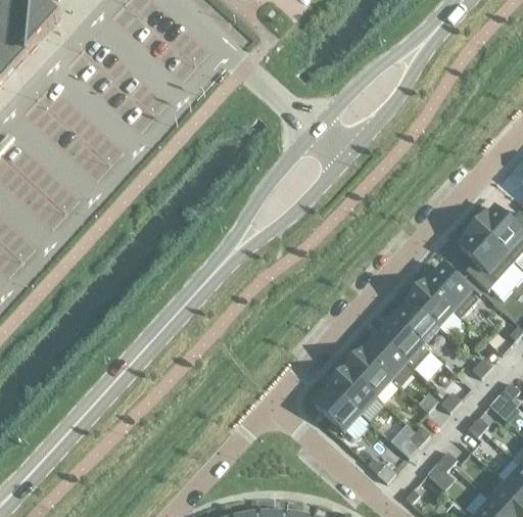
[(52,6),(45,0),(0,0),(0,81),(56,20),(61,14),(52,6)]
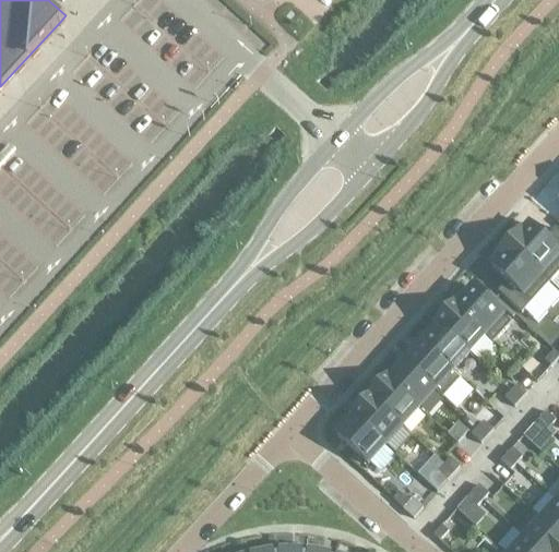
[(558,227),(556,225),(546,236),(530,220),(523,229),(521,227),(509,240),(549,278),(558,267),(558,227)]
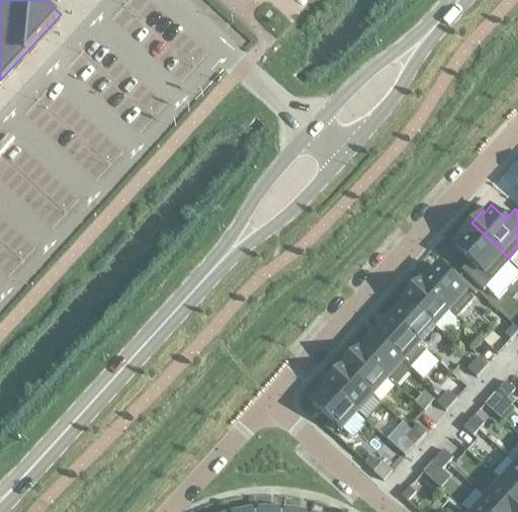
[(509,258),(471,223),(460,235),(461,237),(455,244),(469,257),(461,267),(484,286),(509,258)]
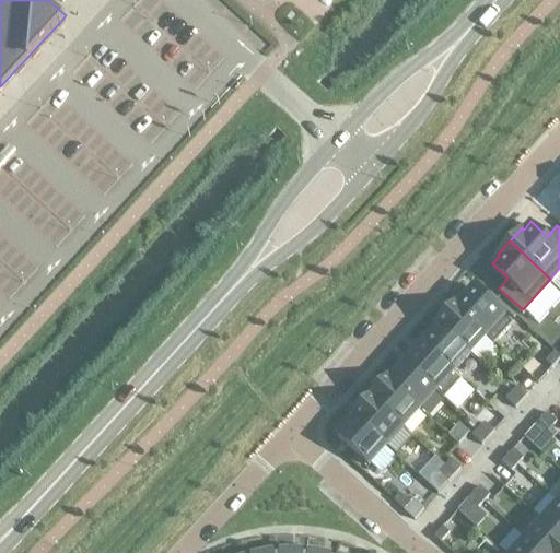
[(457,303),(456,304),(487,331),(486,332),(494,340),(512,319),(474,284),(457,303)]
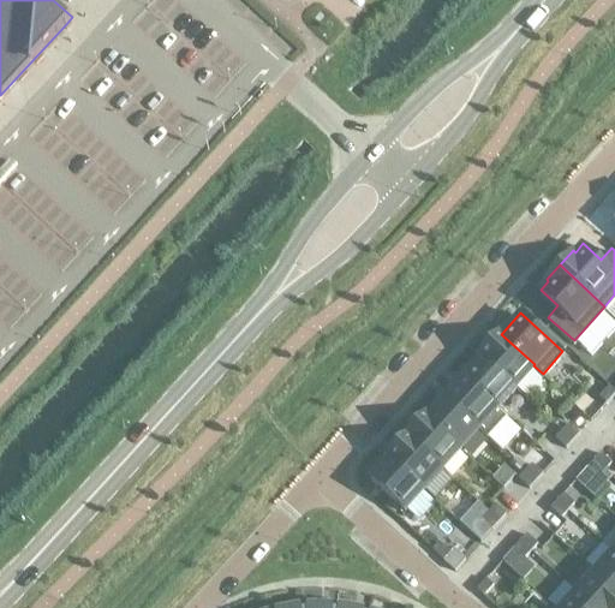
[(479,353),(482,355),(482,353),(517,385),(533,365),(535,364),(501,334),(502,333),(500,331),(479,353)]
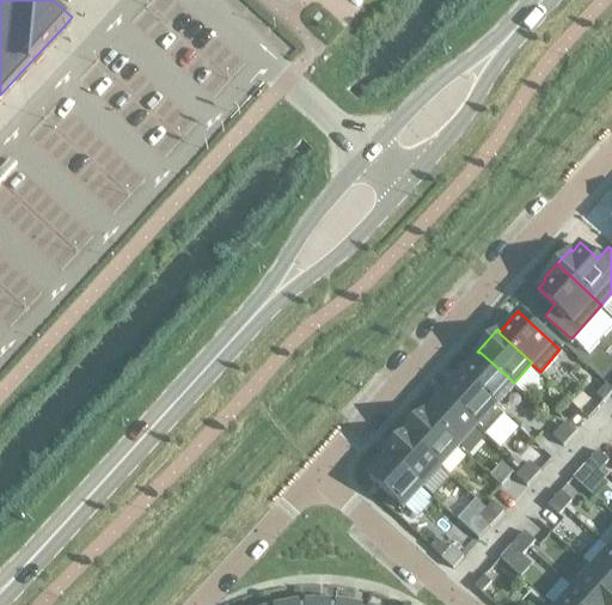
[(461,372),(495,403),(496,402),(514,383),(479,352),(479,353),(461,372)]
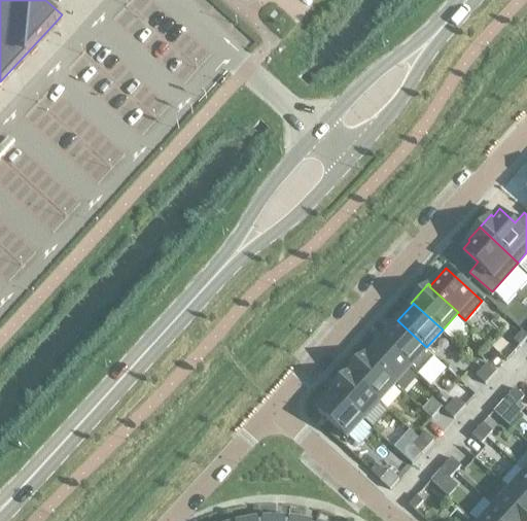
[(397,320),(382,338),(411,365),(410,366),(418,372),(434,353),(427,346),(426,347),(397,320)]
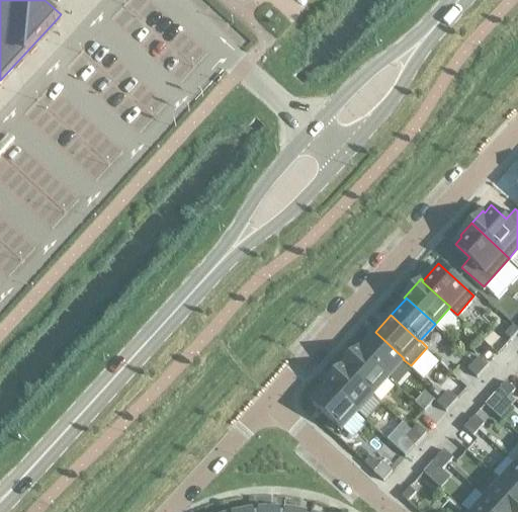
[(517,325),(513,322),(505,331),(511,336),(517,328),(517,325)]
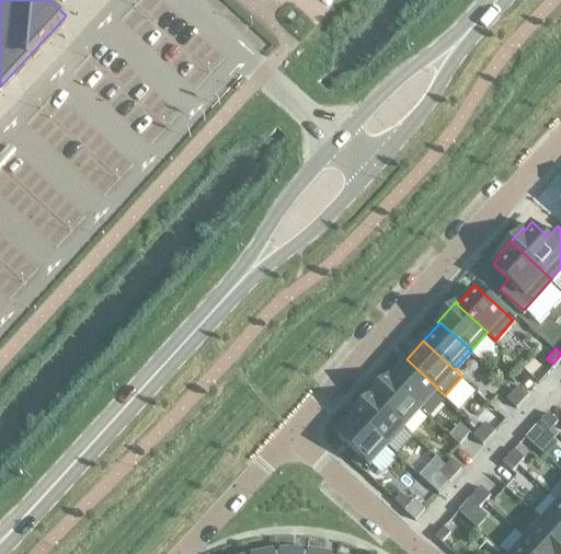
[(407,359),(390,377),(389,378),(421,406),(436,389),(437,388),(407,359)]
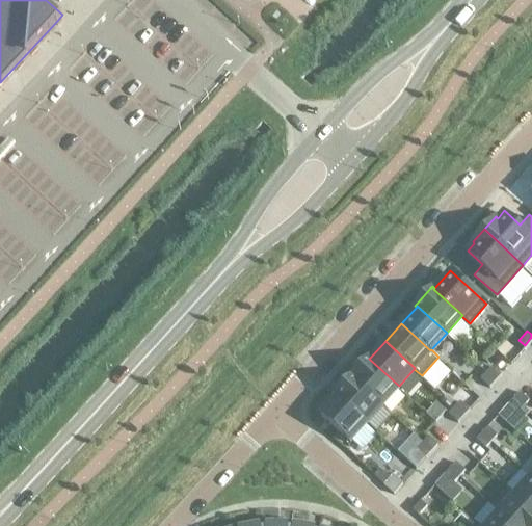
[(399,386),(369,359),(370,358),(368,357),(351,374),(382,403),(399,386)]
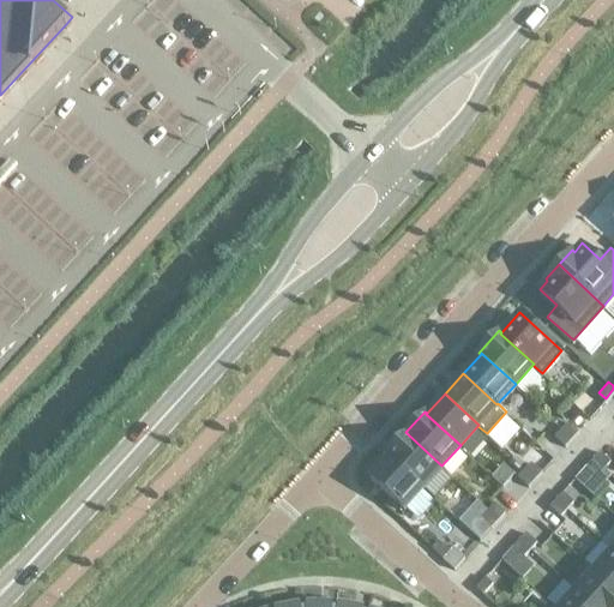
[(567,419),(561,426),(572,436),(578,428),(567,419)]
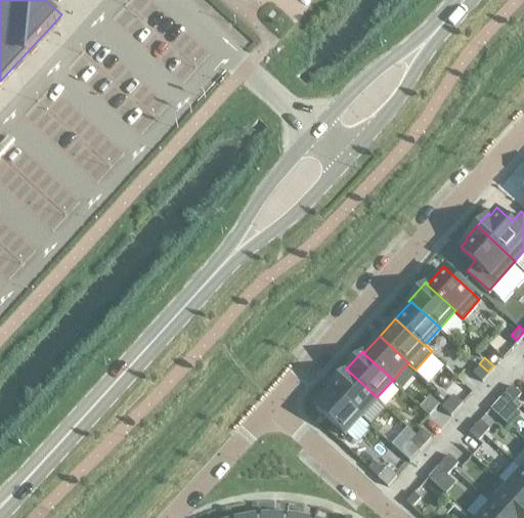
[(482,378),(488,372),(479,363),(474,370),(482,378)]
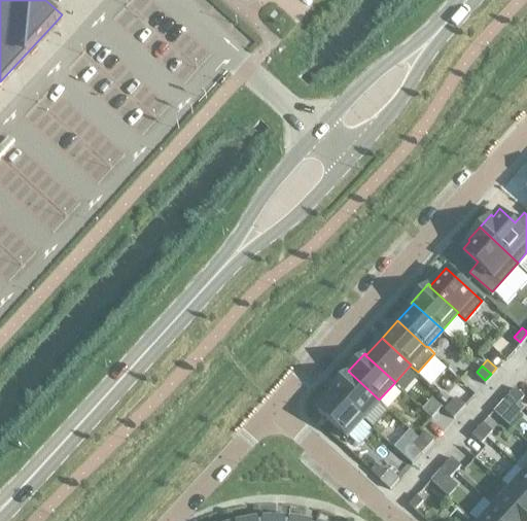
[(334,391),(335,390),(363,417),(379,400),(348,371),(331,389),(334,391)]
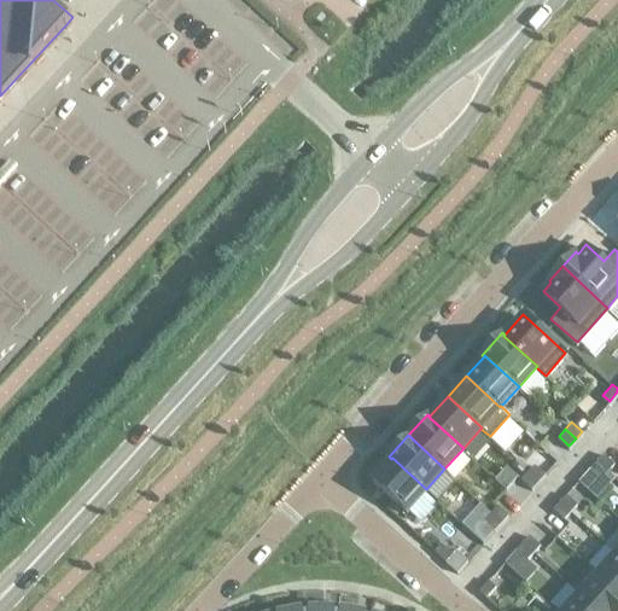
[(598,458),(608,469),(614,461),(604,451),(598,458)]
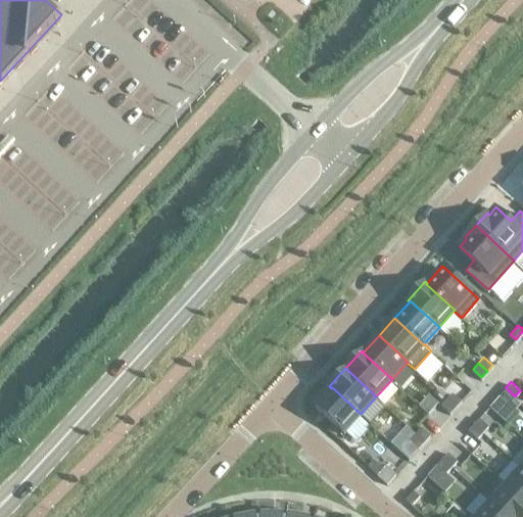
[(344,431),(361,414),(332,387),(331,388),(316,405),(344,431)]
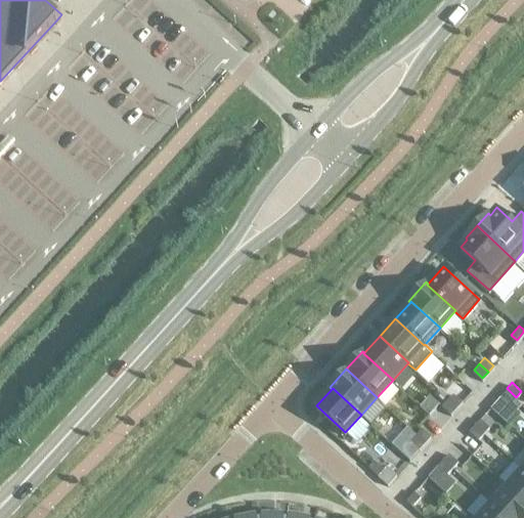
[(500,394),(510,403),(516,397),(507,388),(500,394)]
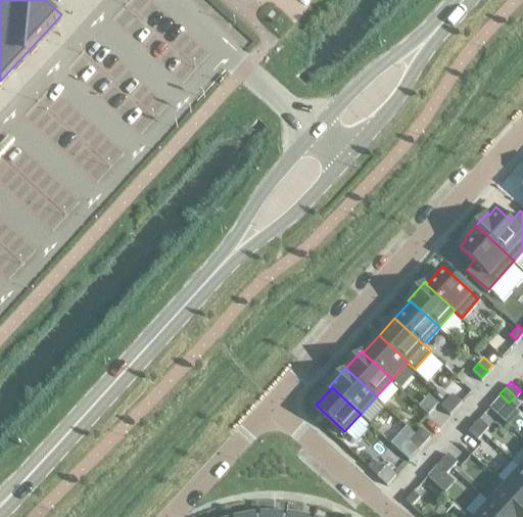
[(462,400),(453,391),(446,396),(456,406),(462,400)]
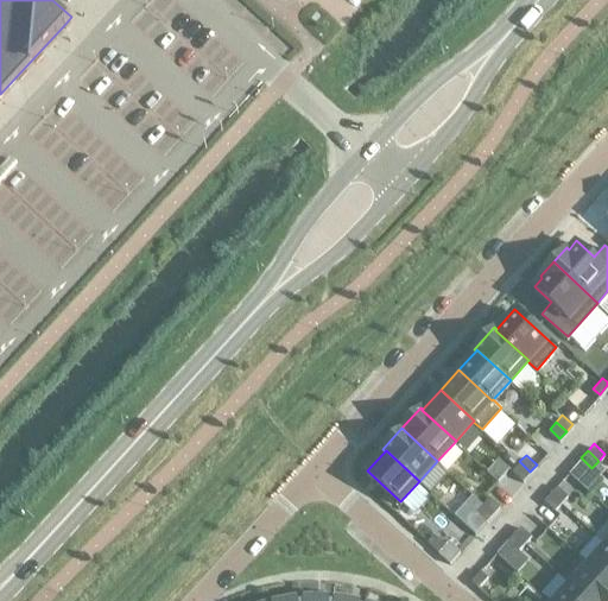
[(513,468),(524,479),(530,472),(519,461),(513,468)]
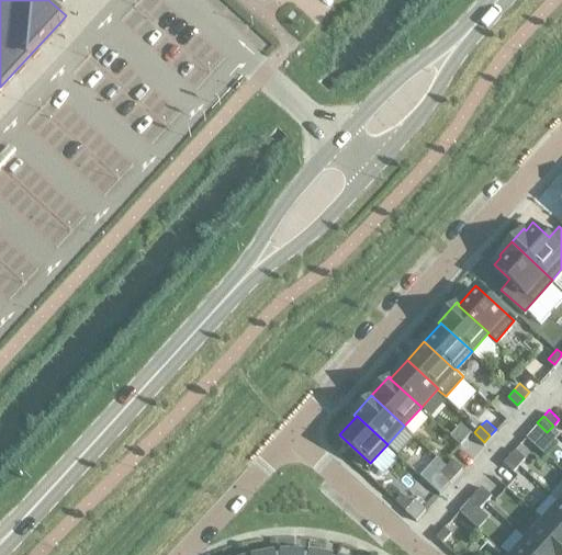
[(509,453),(519,462),(525,455),(515,446),(509,453)]
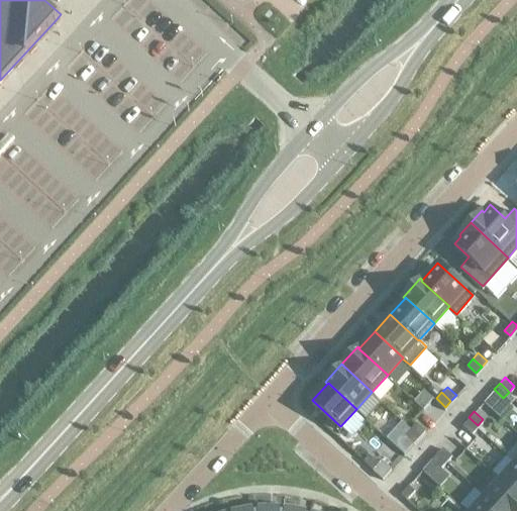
[(462,423),(472,431),(478,425),(469,417),(462,423)]
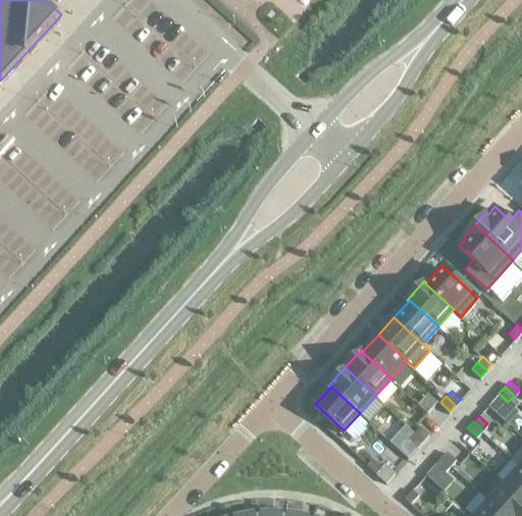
[(415,430),(424,440),(429,433),(420,424),(415,430)]
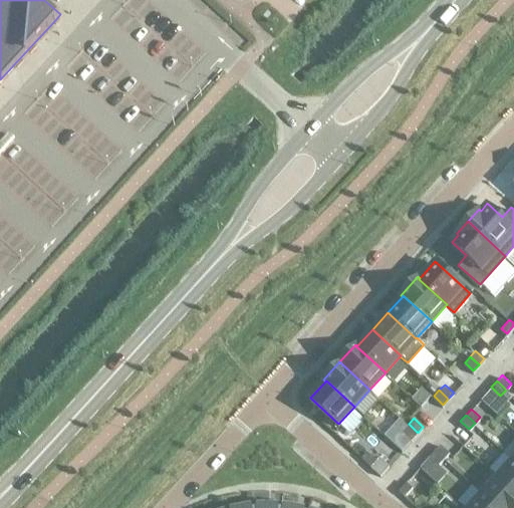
[(418,433),(409,424),(403,430),(412,439),(418,433)]
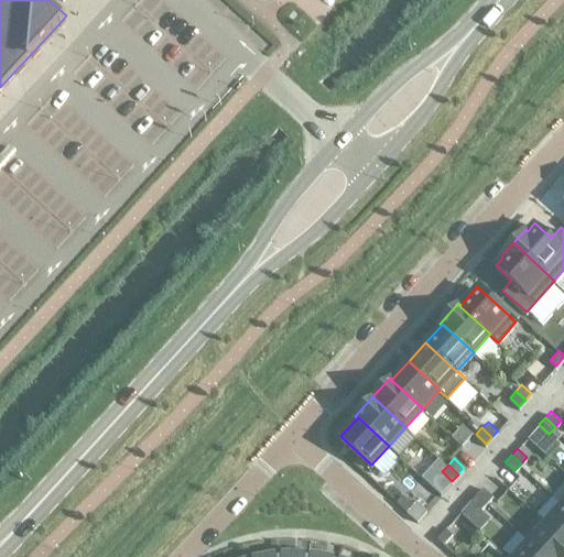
[(494,494),(484,485),(477,492),(487,501),(494,494)]
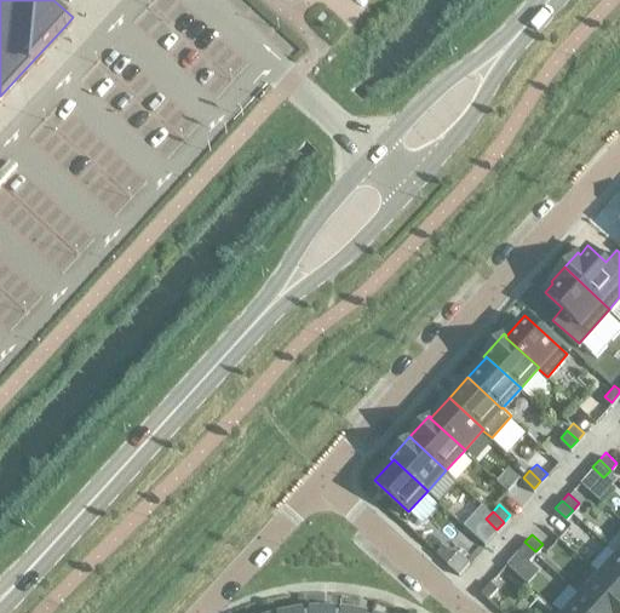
[(518,549),(529,559),(535,551),(524,542),(518,549)]
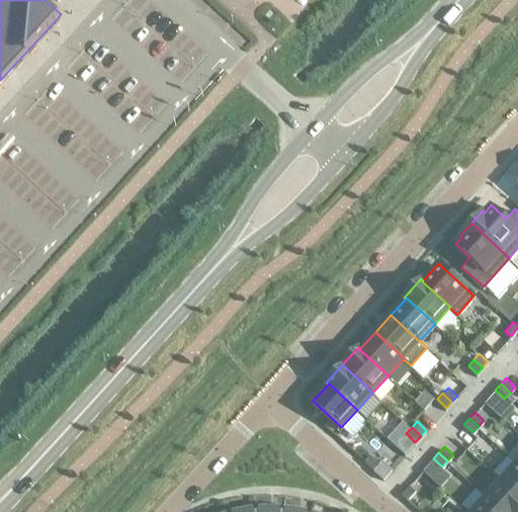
[(370,453),(364,459),(373,467),(379,461),(370,453)]
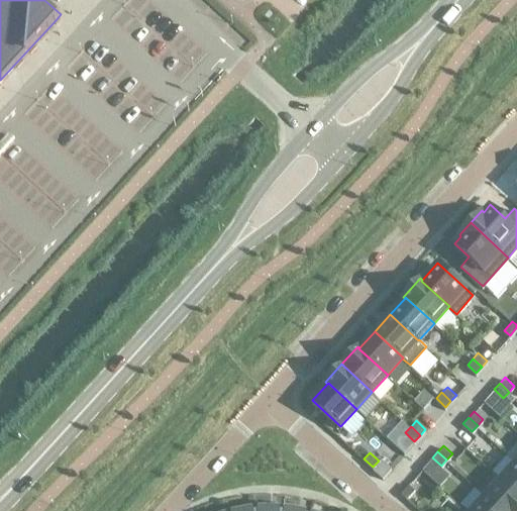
[(383,477),(391,467),(382,457),(373,468),(383,477)]
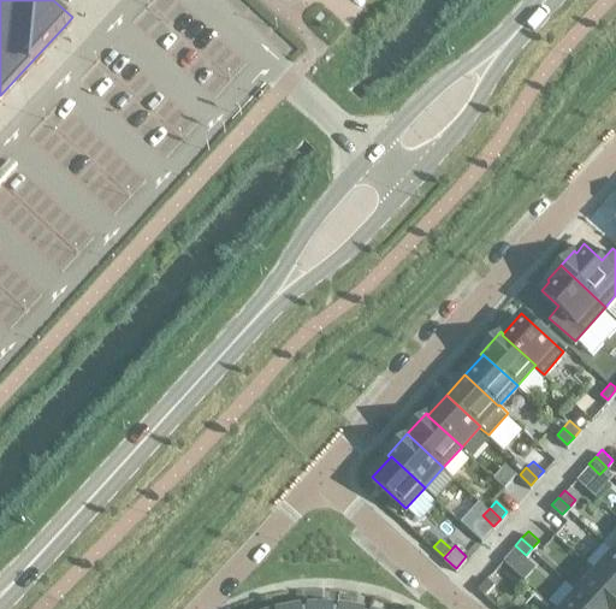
[(615,549),(597,569),(615,586),(615,549)]
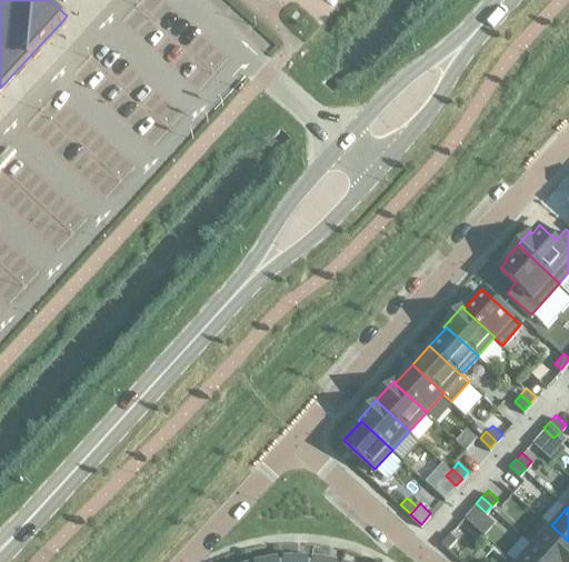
[(568,561),(568,541),(551,525),(533,544),(553,561),(568,561)]
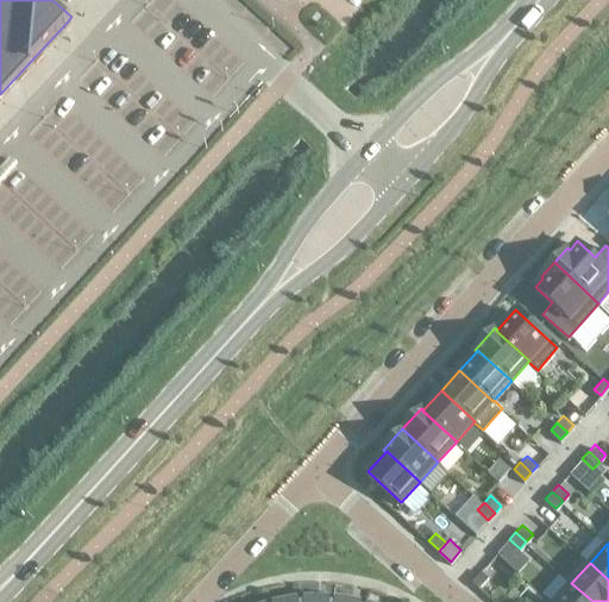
[(472,579),(479,587),(489,576),(482,569),(472,579)]
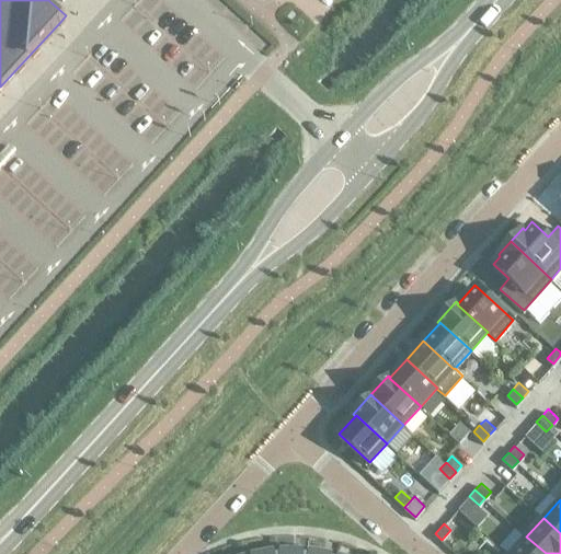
[(510,553),(546,553),(526,537),(511,553),(510,553)]
